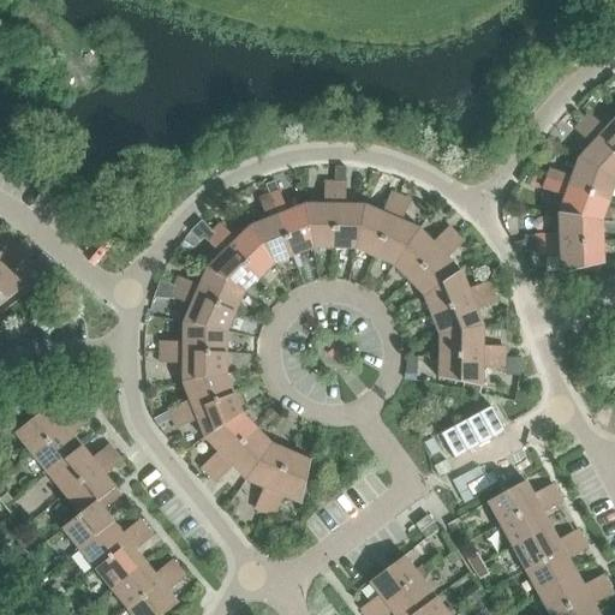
[(614,117),(605,129),(590,115),(586,115),(581,121),(614,153),(614,117)]
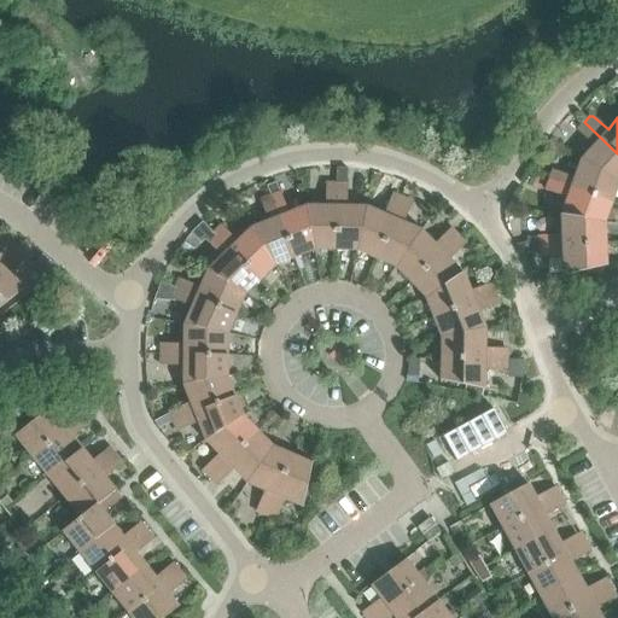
[(617,153),(584,122),(578,128),(578,132),(593,145),(581,159),(617,182),(617,153)]
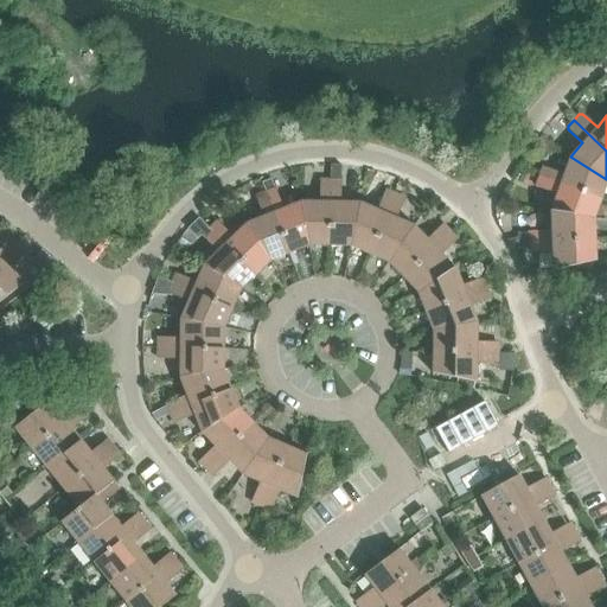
[(606,181),(606,179),(570,157),(563,174),(545,167),(542,170),(540,177),(601,199),(606,181)]
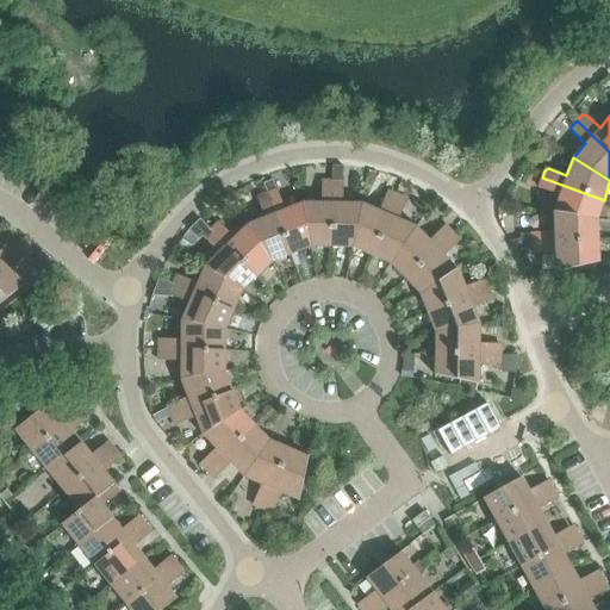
[(604,200),(542,178),(539,185),(541,188),(559,195),(553,213),(597,219),(604,200)]
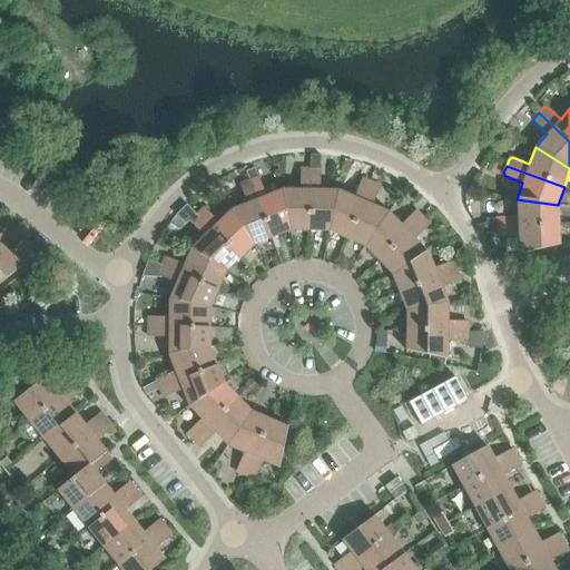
[(300,190),(282,189),(290,231),(310,232),(310,169),(303,169),(300,172),(300,190)]
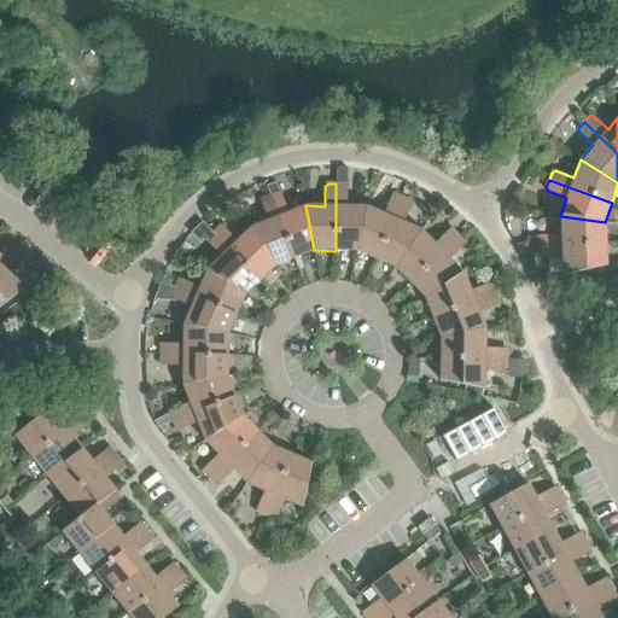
[(344,184),(336,184),(336,251),(356,251),(366,207),(347,207),(347,186),(344,184)]
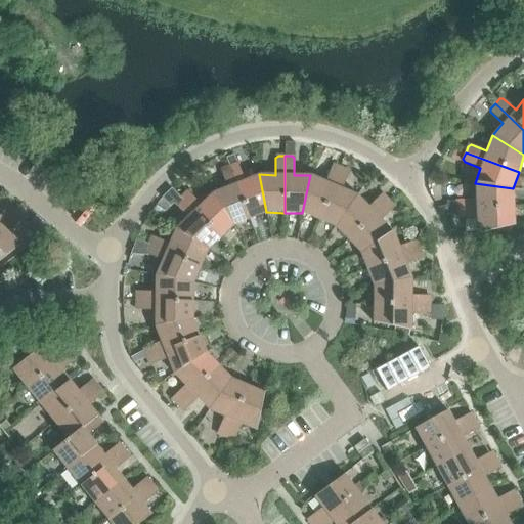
[(234,164),(228,166),(250,219),(266,212),(259,174),(244,180),(237,165),(234,164)]
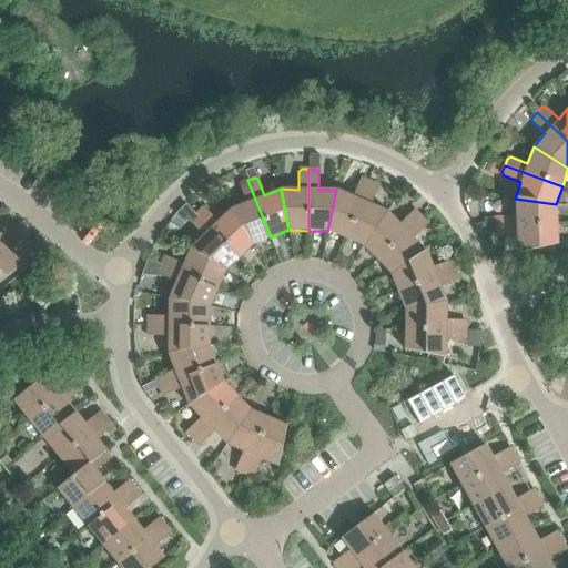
[(353,196),(336,190),(327,231),(345,239),(369,182),(363,179),(359,180),(353,196)]
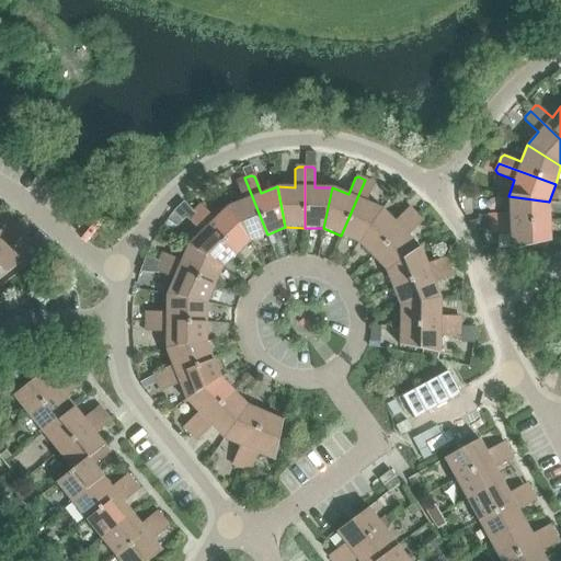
[(243,201),(227,207),(250,241),(267,235),(244,178),(238,180),(237,183),(243,201)]
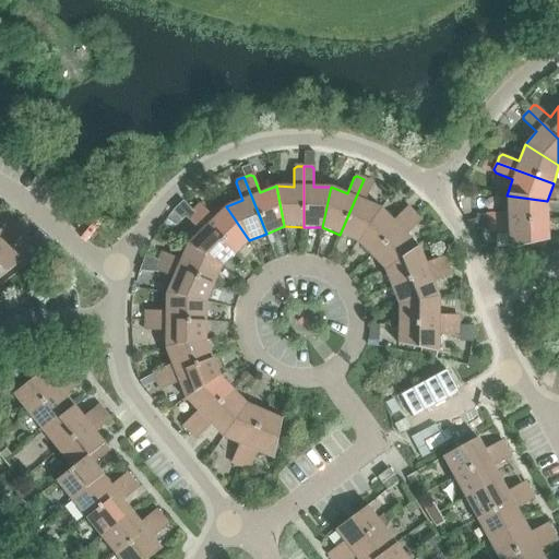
[(370,181),(364,179),(340,235),(357,242),(381,209),(365,201),(372,185),(370,181)]
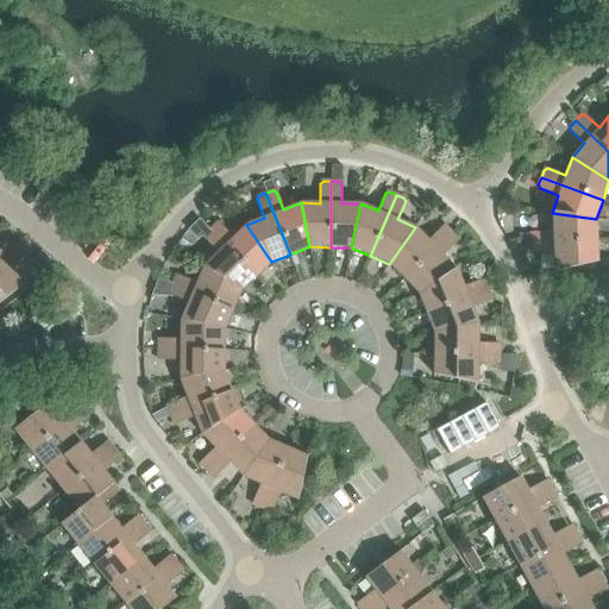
[(596,219),(552,213),(552,232),(533,232),(531,236),(531,243),(597,240),(596,219)]
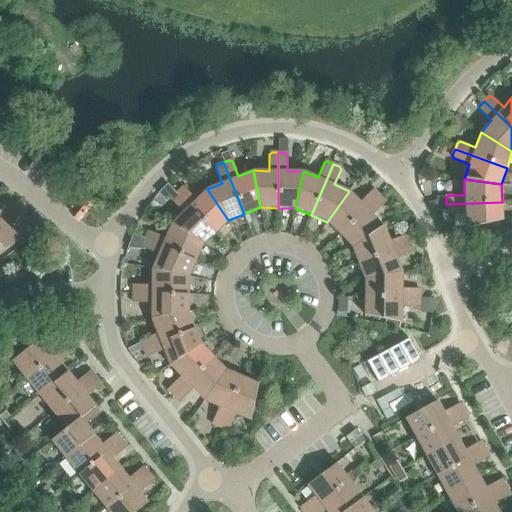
[(181,188),(176,192),(215,233),(228,220),(207,189),(196,200),(184,188),(181,188)]
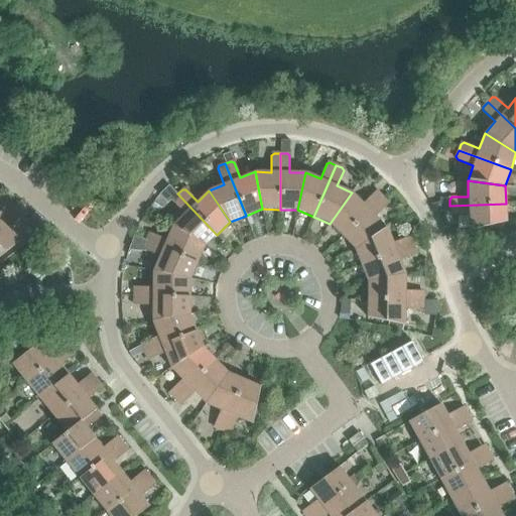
[(363,204),(352,192),(330,224),(342,236),(382,197),(378,192),(375,192),(363,204)]
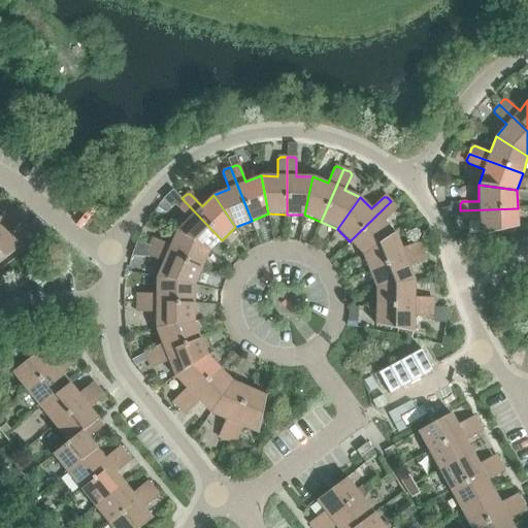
[(189,219),(176,230),(208,253),(222,240),(182,198),(176,203),(176,206),(189,219)]
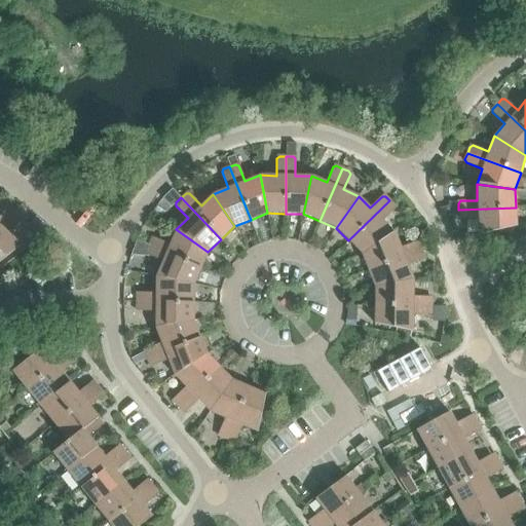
[(389,200),(348,240),(362,254),(393,232),(382,221),(395,209),(395,205),(389,200)]
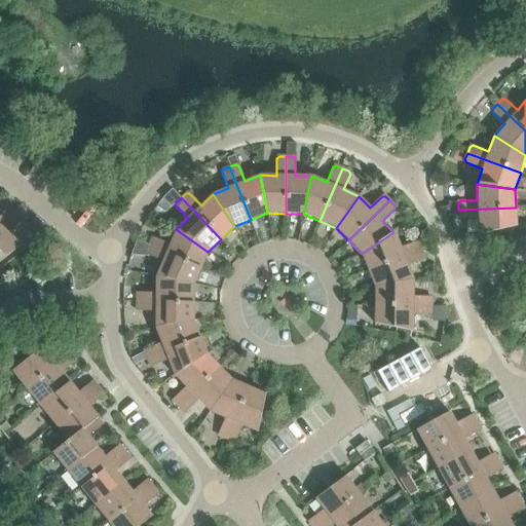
[(516,208),(458,210),(458,217),(461,219),(478,218),(479,235),(516,226),(516,208)]
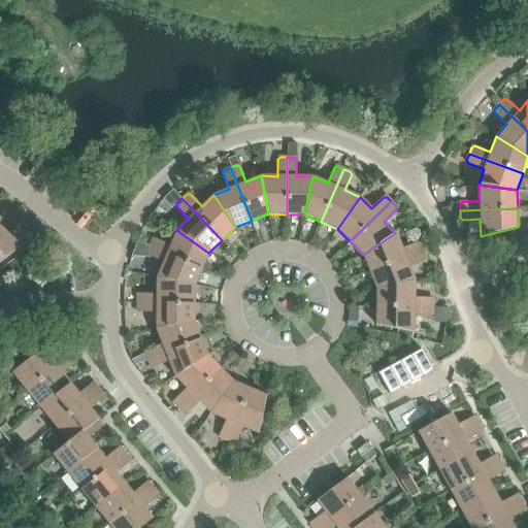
[(0,230),(13,215),(8,210),(5,210),(0,216),(0,230)]
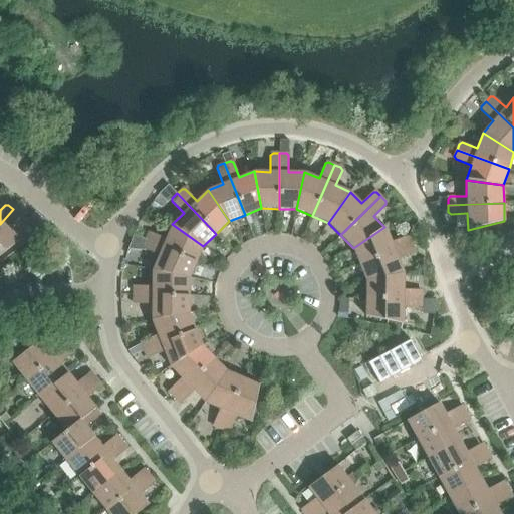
[(13,209),(0,224),(0,256),(21,240),(8,229),(19,217),(18,213),(13,209)]
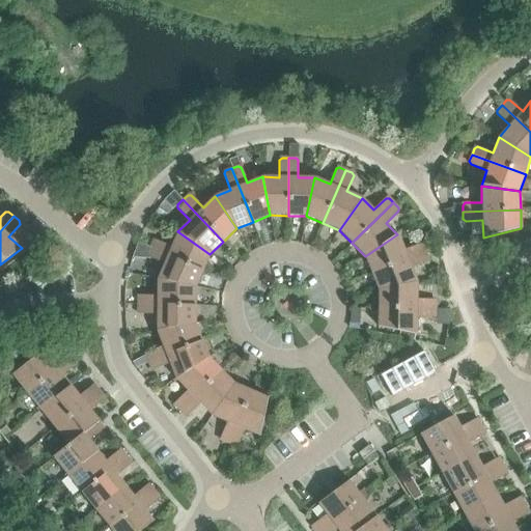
[(152,242),(149,248),(202,271),(210,254),(177,231),(171,247),(156,240),(152,242)]
